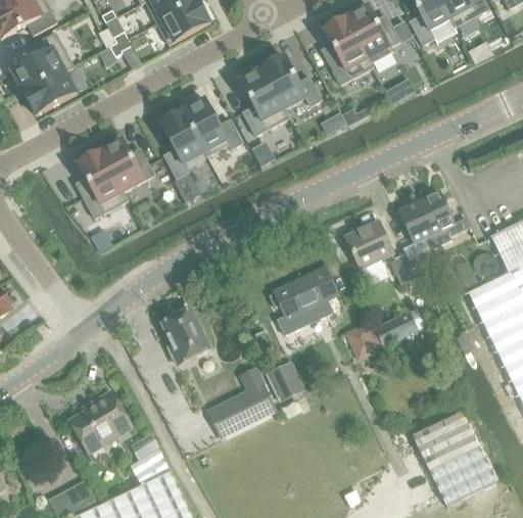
[(16,0),(0,9),(0,35),(1,38),(28,24),(34,35),(57,21),(45,0),(16,0)]
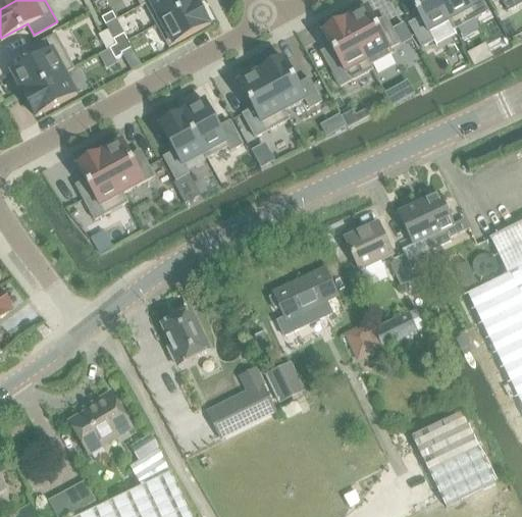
[(0,0),(0,9),(16,0),(0,0)]
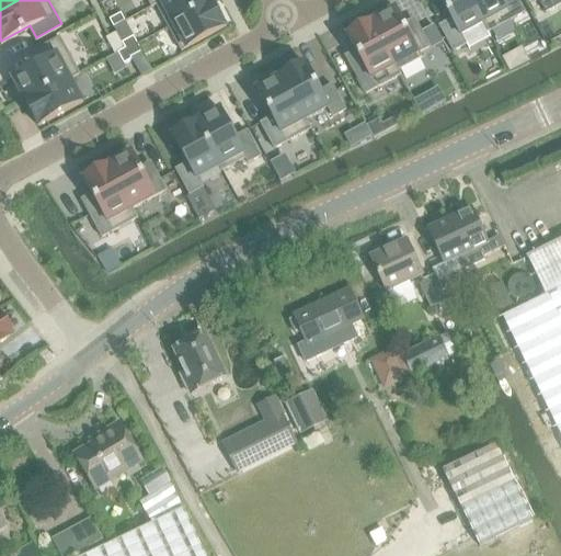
[(161,0),(173,21),(210,0),(161,0)]
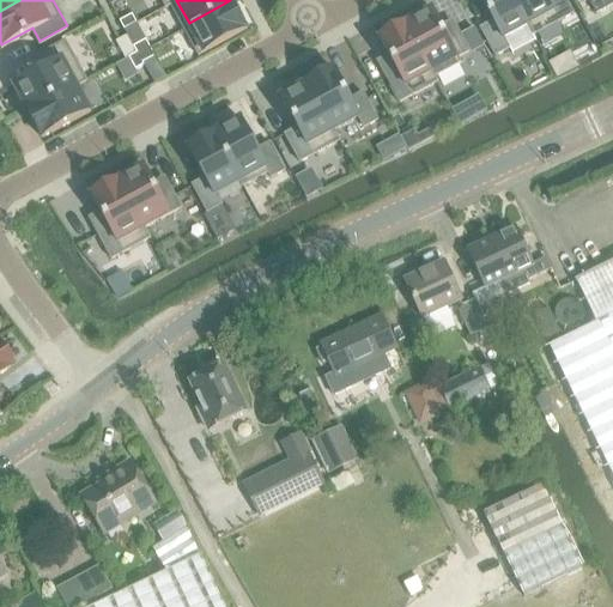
[(230,0),(189,23),(204,49),(247,25),(234,0),(230,0)]
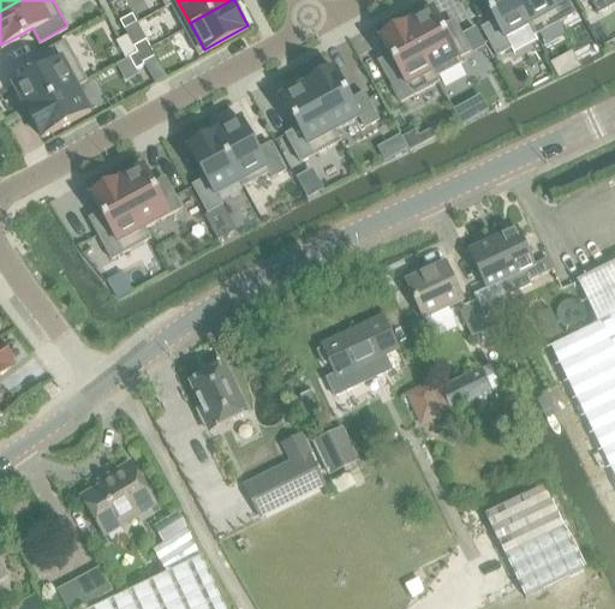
[(485,0),(494,17),(482,24),(496,52),(511,45),(505,34),(529,22),(530,21),(519,0),(485,0)]
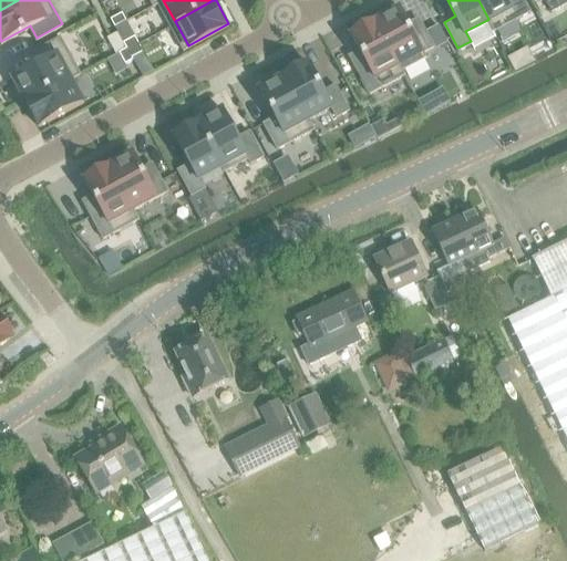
[(478,0),(488,19),(487,20),(493,29),(529,9),(525,0),(478,0)]
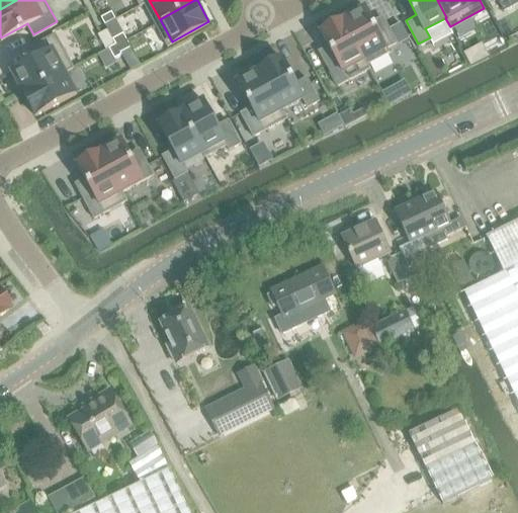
[(500,0),(504,8),(516,0),(500,0)]
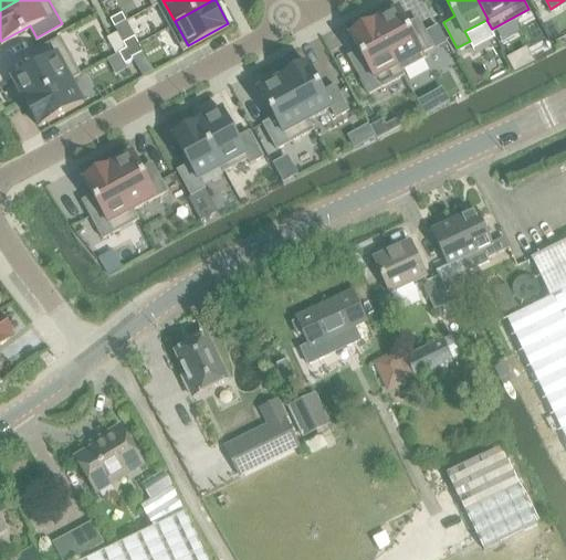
[(398,4),(374,18),(401,67),(401,66),(425,54),(422,50),(433,43),(426,30),(421,33),(412,18),(407,20),(398,4)]
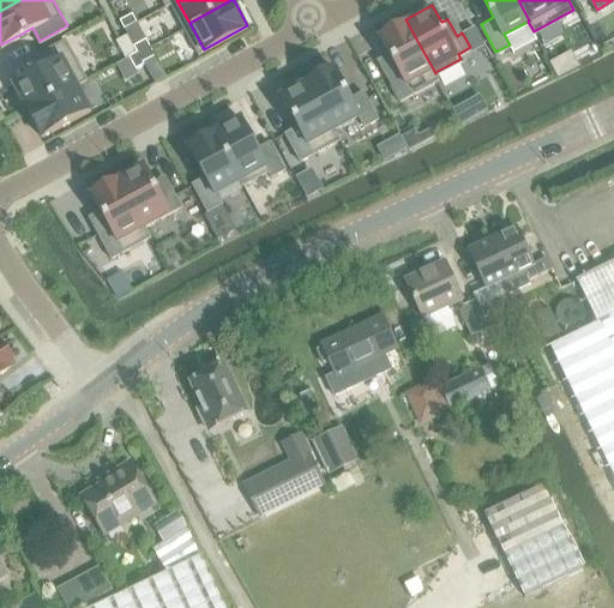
[(132,10),(120,17),(124,25),(137,18),(132,10)]
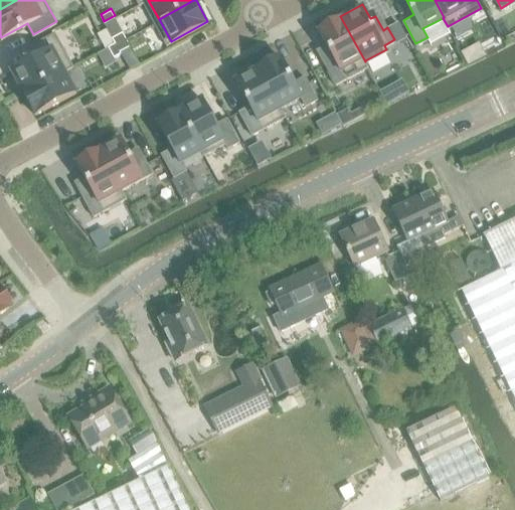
[(340,16),(319,28),(326,42),(321,45),(329,59),(324,62),(336,82),(368,65),(365,60),(365,61),(340,16)]
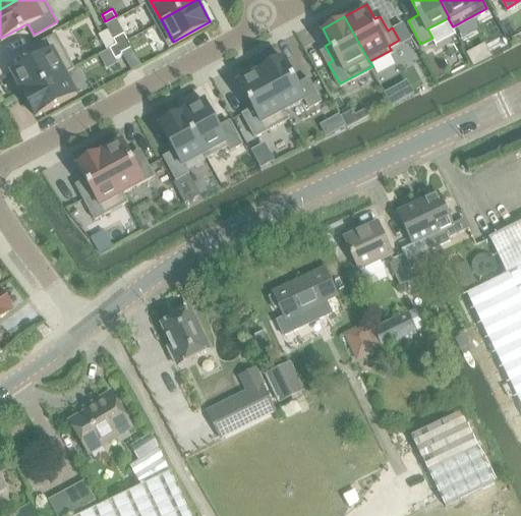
[(403,19),(391,25),(392,27),(399,40),(400,42),(411,36),(403,19)]
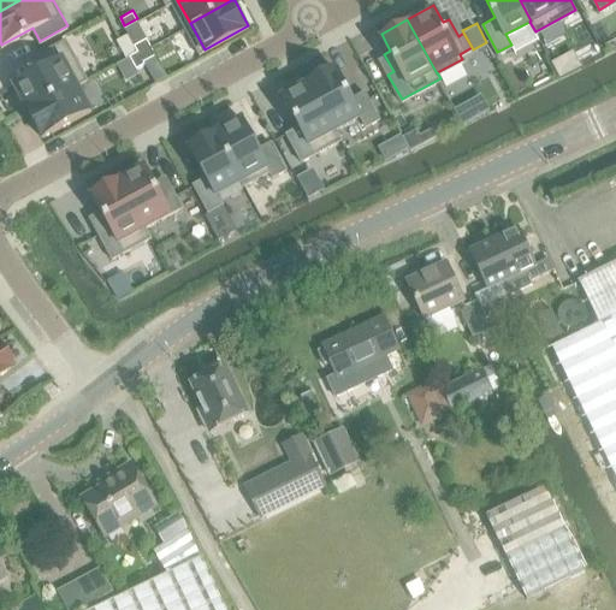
[(119,36),(117,37),(125,55),(129,53),(136,66),(144,61),(143,59),(138,51),(134,42),(135,42),(129,31),(128,31),(119,36)]
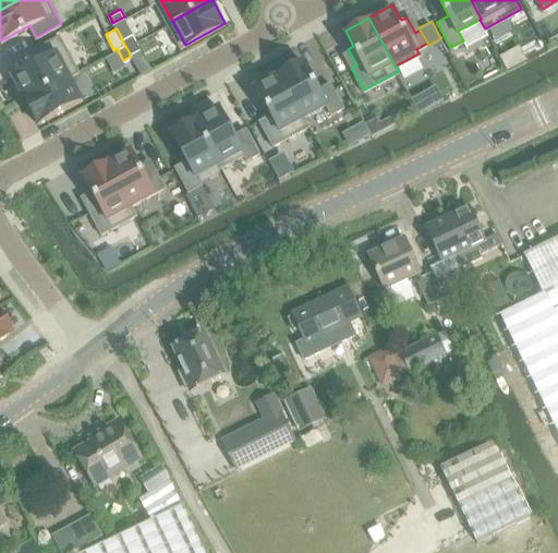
[(122,38),(121,38),(125,46),(136,40),(133,33),(122,38)]
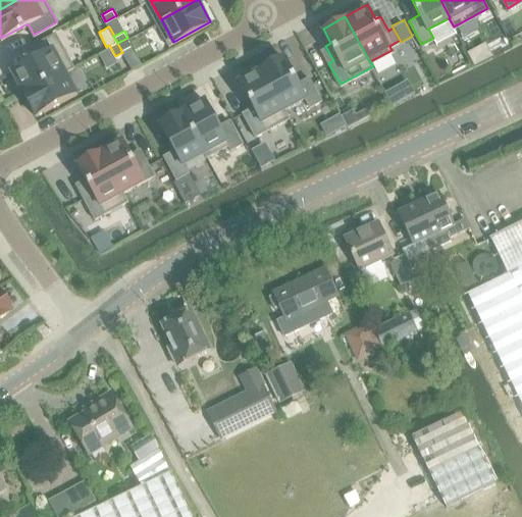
[(38,55),(11,69),(23,92),(65,69),(65,70),(73,65),(73,64),(55,32),(32,44),(38,55)]
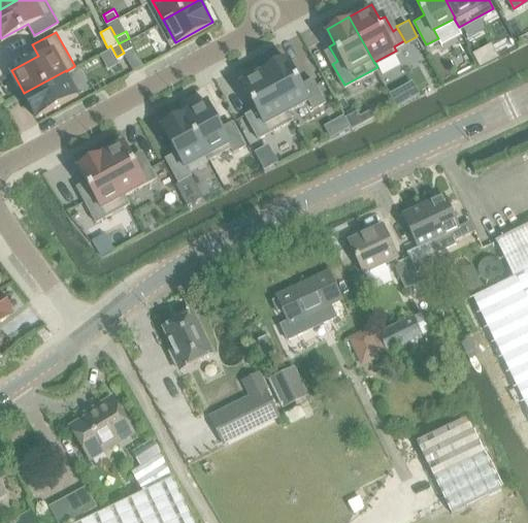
[(129,38),(119,43),(123,51),(133,44),(129,38)]
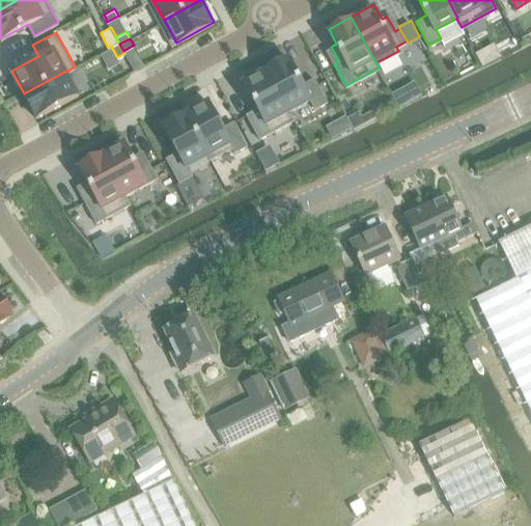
[(288,56),(266,67),(288,110),(289,109),(310,99),(314,107),(327,101),(314,77),(303,82),(288,56)]
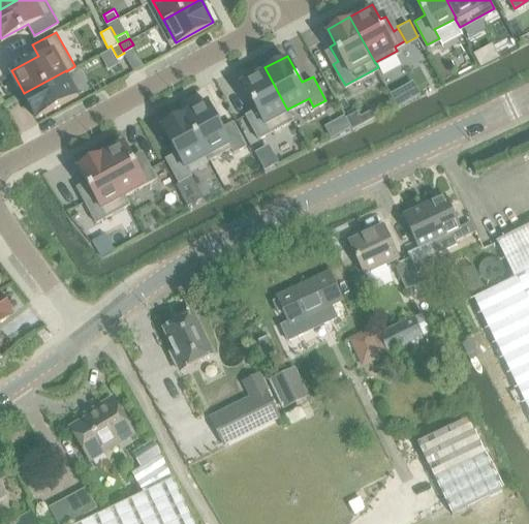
[(265,67),(242,80),(256,106),(245,113),(258,136),(292,118),(288,109),(287,110),(265,67)]
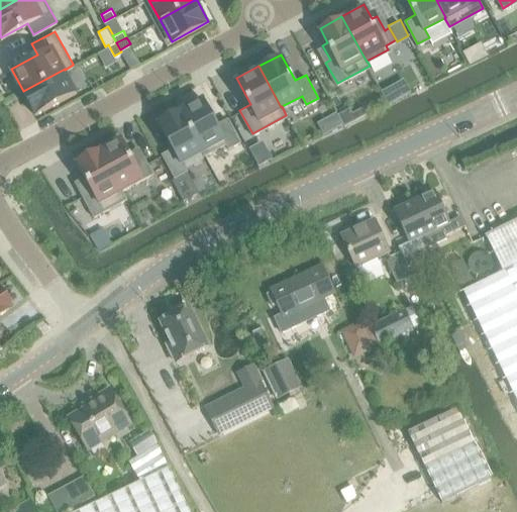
[(65,69),(23,91),(35,113),(76,91),(65,70),(65,69)]
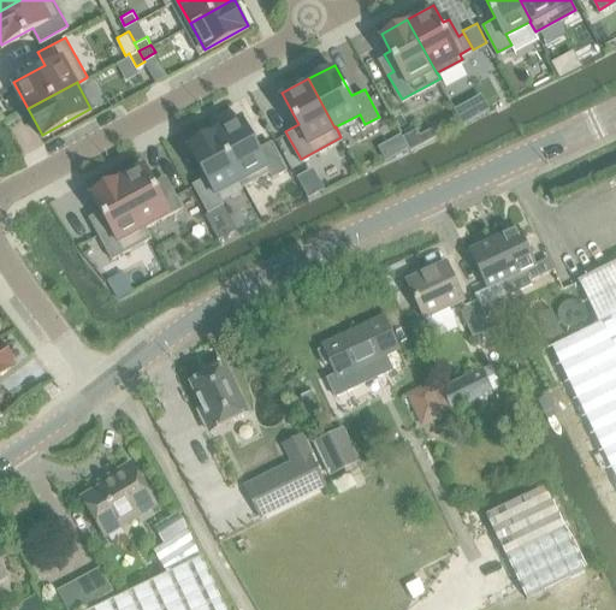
[(242,116),(215,130),(242,178),(241,179),(243,184),(270,170),(272,175),(286,167),(271,140),(259,146),(242,116)]
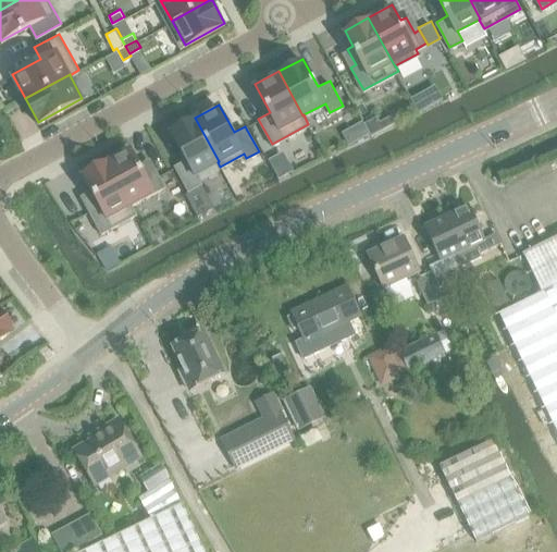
[(195,118),(171,130),(186,158),(174,164),(189,188),(200,183),(195,173),(218,162),(219,161),(195,118)]
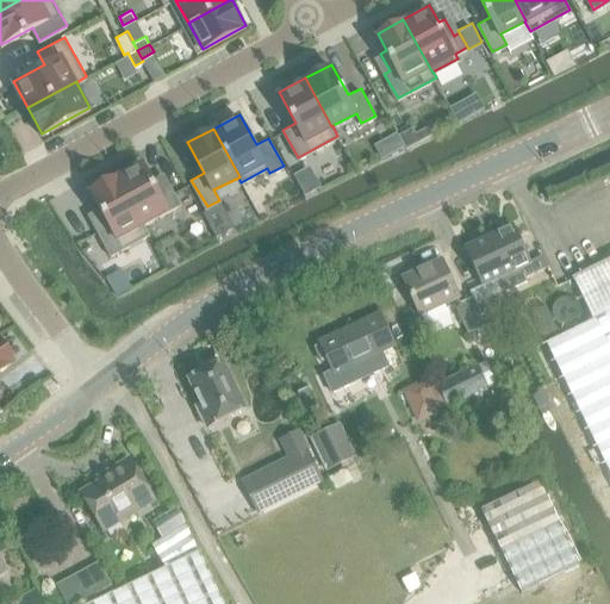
[(143,161),(117,175),(143,224),(144,223),(180,203),(173,188),(167,192),(159,175),(153,178),(143,161)]
